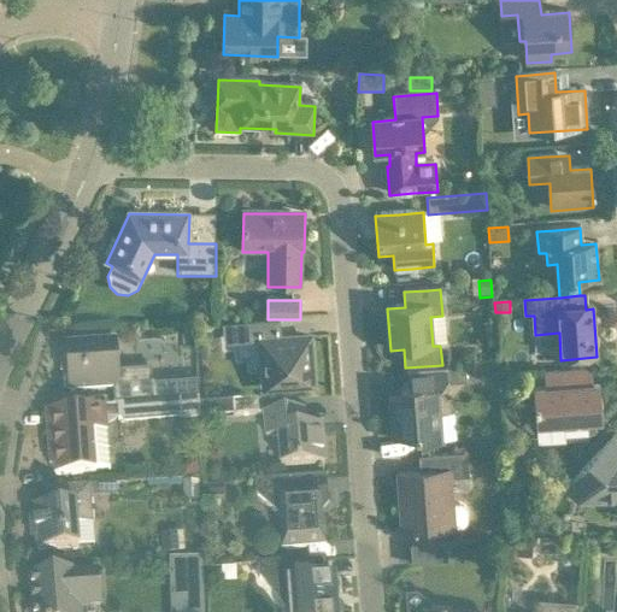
[(281,322),(257,324),(242,325),(244,345),(262,342),(265,390),(313,387),(310,339),(282,341),(281,322)]
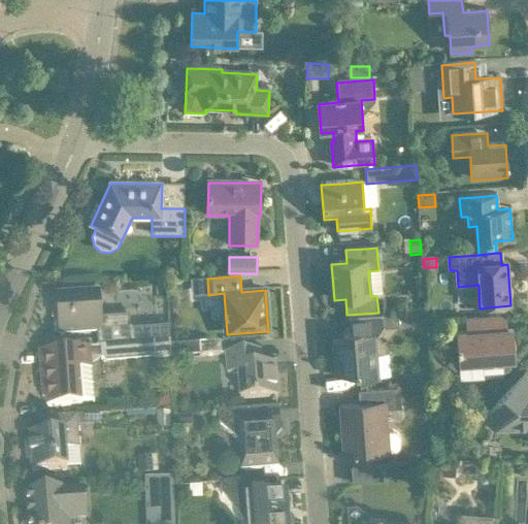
[(96,338),(98,353),(170,347),(169,332),(130,335),(129,322),(100,325),(98,297),(56,300),(57,313),(52,314),(54,338),(59,338),(59,341),(96,338)]
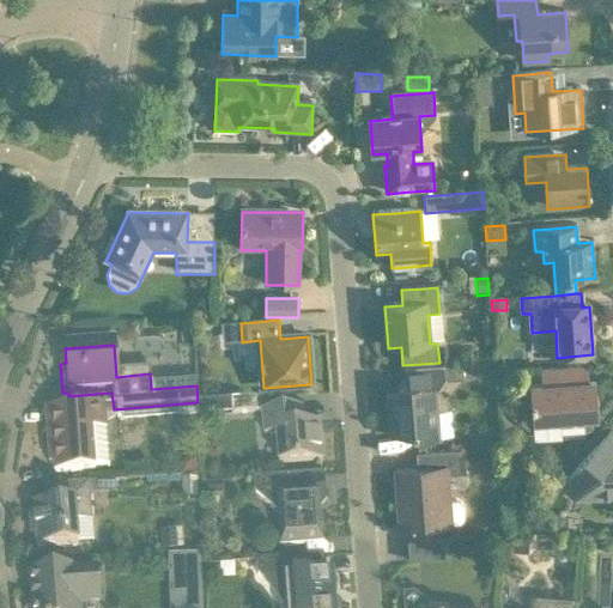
[(444,366),(429,369),(405,370),(406,387),(399,387),(399,396),(387,396),(390,438),(418,436),(418,443),(441,442),(436,385),(445,385),(444,366)]
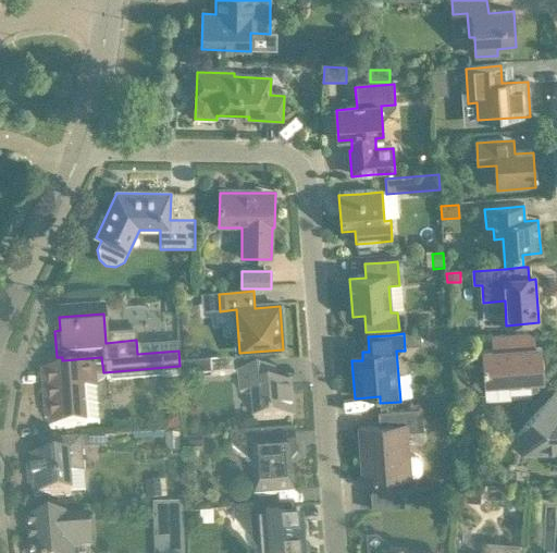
[(493,351),(482,352),(485,386),(520,383),(531,382),(532,395),(543,382),(544,382),(542,347),(535,347),(534,334),(512,335),(492,338),(493,351)]
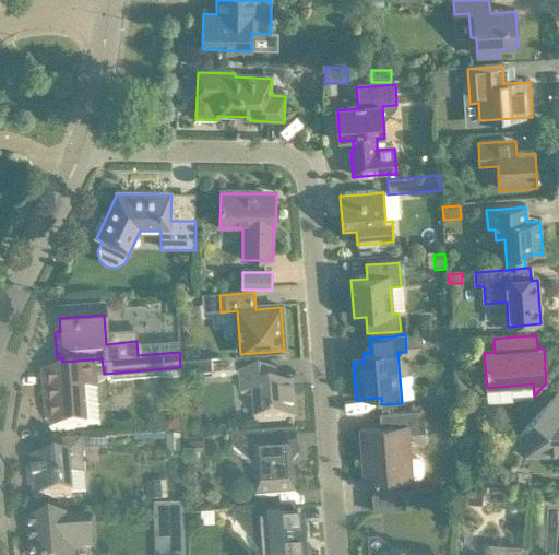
[(180,367),(104,374),(105,392),(180,386),(180,367)]
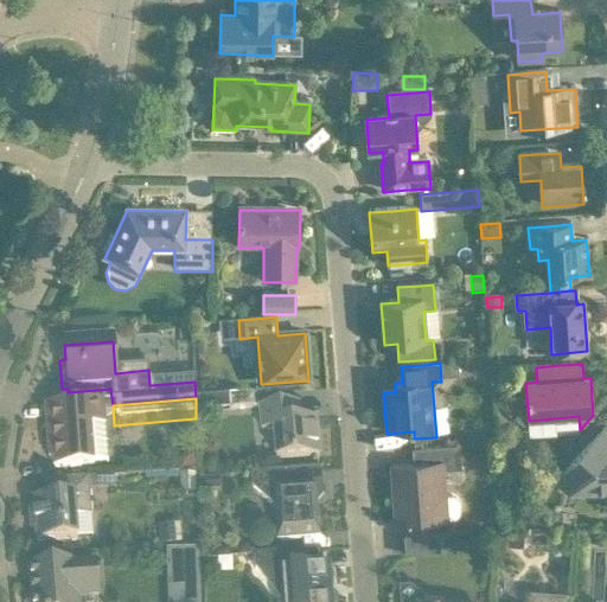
[(253,399),(229,402),(230,416),(254,414),(253,399)]
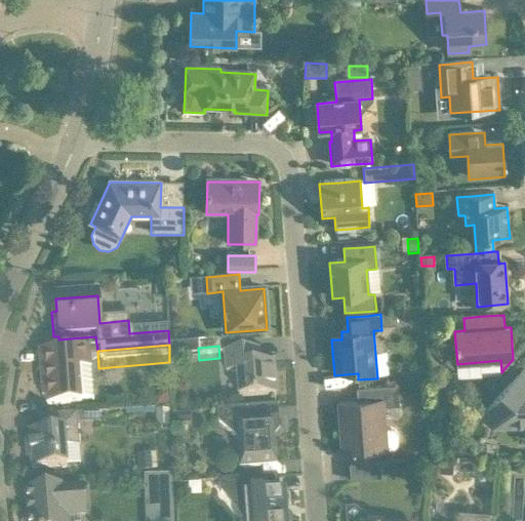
[(58,354),(38,356),(42,402),(45,402),(46,410),(67,409),(93,407),(90,362),(97,362),(97,351),(89,352),(58,354)]
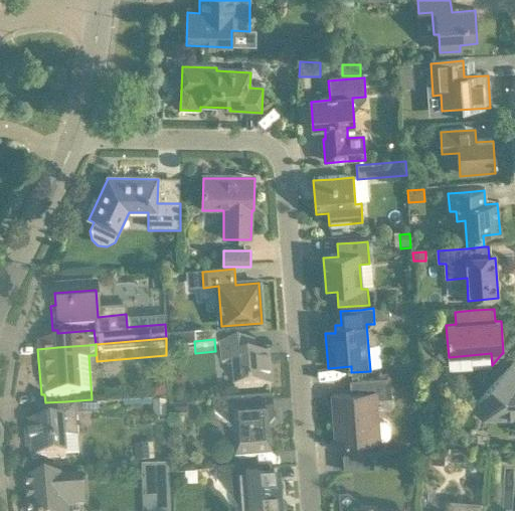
[(252,347),(232,348),(220,349),(222,370),(232,370),(234,395),(270,393),(268,361),(253,362),(252,347)]
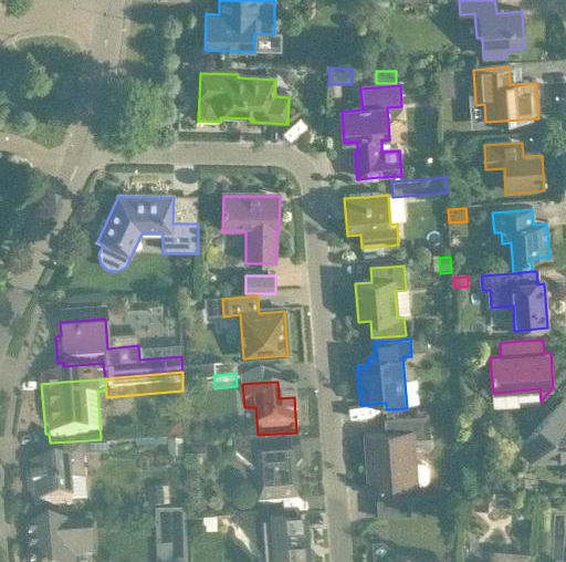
[(565,396),(531,435),(516,450),(531,464),(565,462),(565,396)]
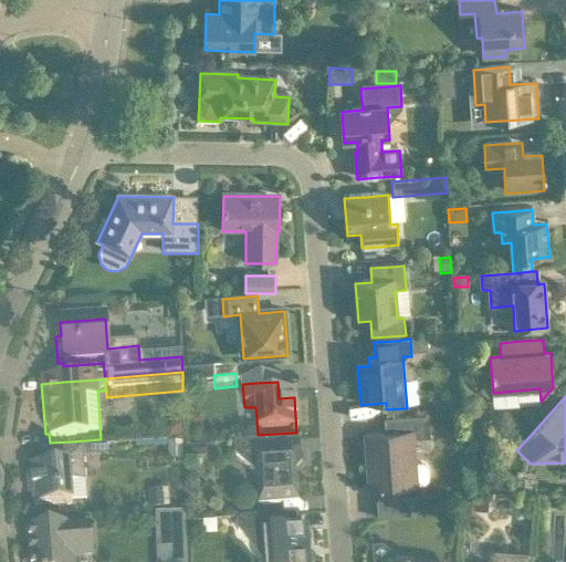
[(421,465),(413,465),(412,441),(431,440),(429,417),(385,420),(386,435),(365,437),(366,453),(368,453),(371,491),(421,487),(427,484),(429,479),(428,470),(425,466),(421,465)]
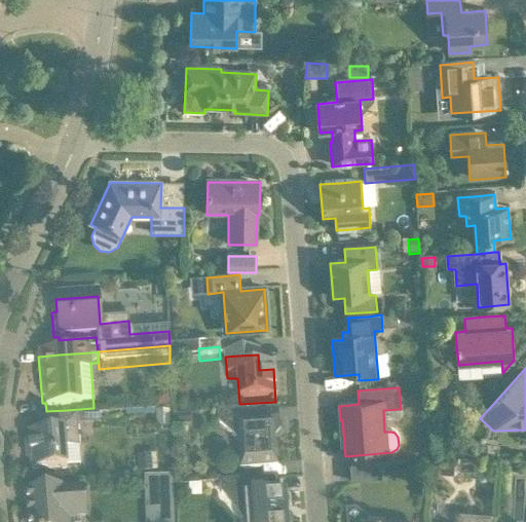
[(277,412),(258,413),(217,416),(218,429),(237,446),(239,475),(276,472),(273,435),(279,429),(277,412)]
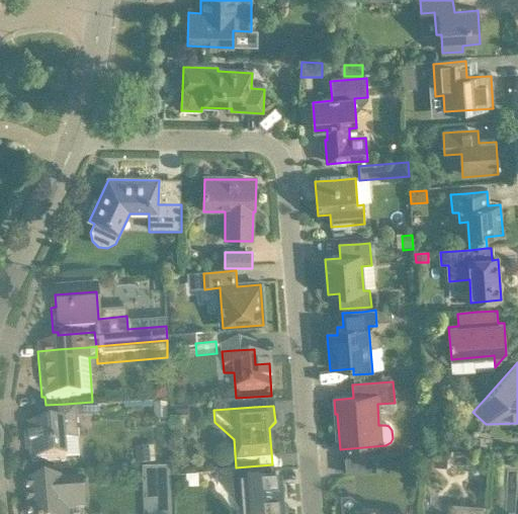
[(166,410),(153,411),(155,427),(167,426),(166,410)]
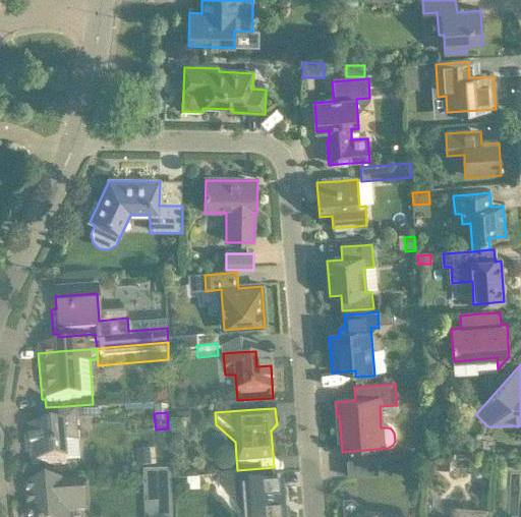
[(29,440),(24,440),(26,460),(31,460),(32,470),(52,469),(65,468),(79,466),(78,448),(76,415),(56,416),(36,418),(38,433),(29,434),(29,440)]
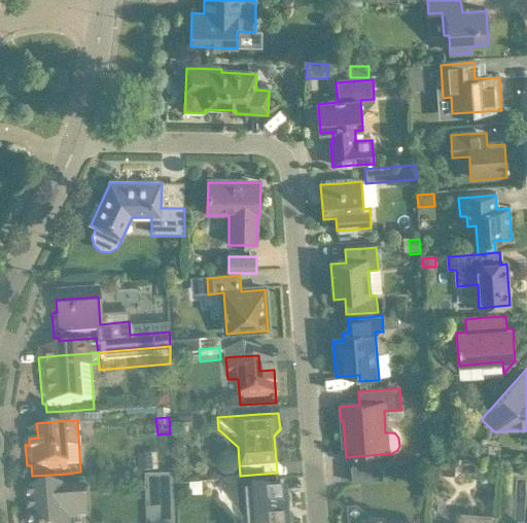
[(185,421),(173,421),(174,432),(185,431),(185,421)]
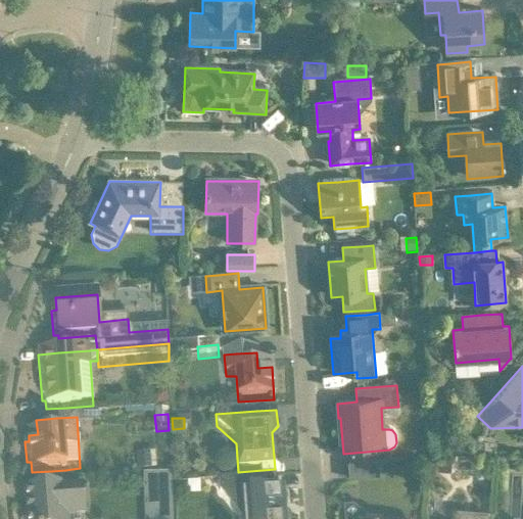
[(149,459),(136,460),(138,475),(151,474),(149,459)]
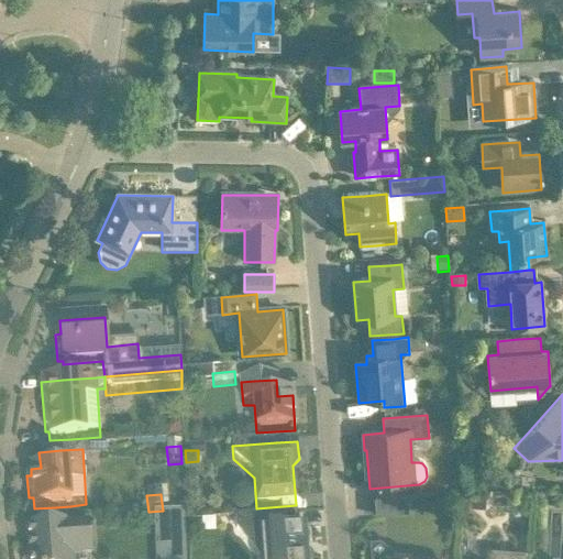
[(375,499),(376,517),(409,514),(408,496),(375,499)]
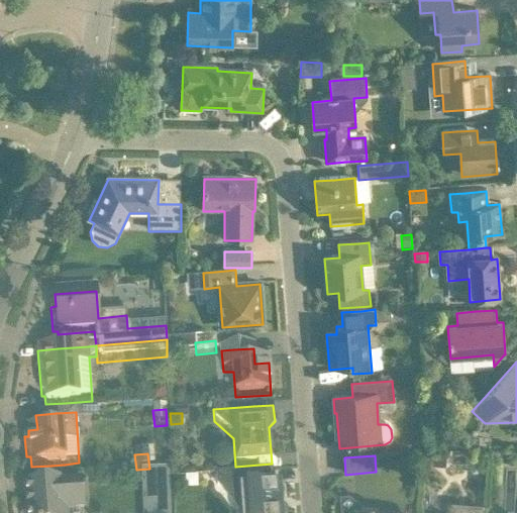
[(273,474),(252,475),(216,478),(217,490),(235,512),(282,512),(280,487),(274,487),(273,474)]
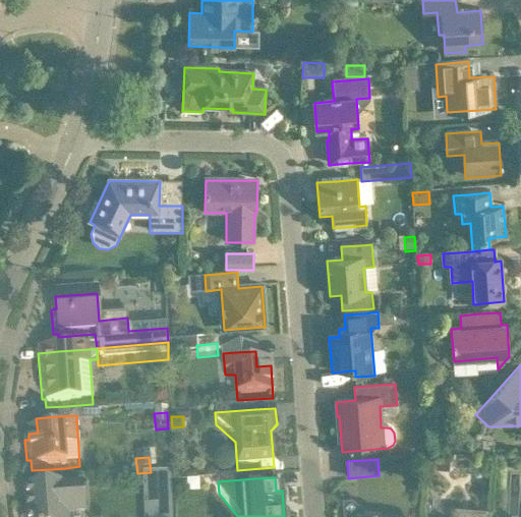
[(63,489),(45,490),(24,492),(26,516),(83,516),(81,489),(63,490),(63,489)]
